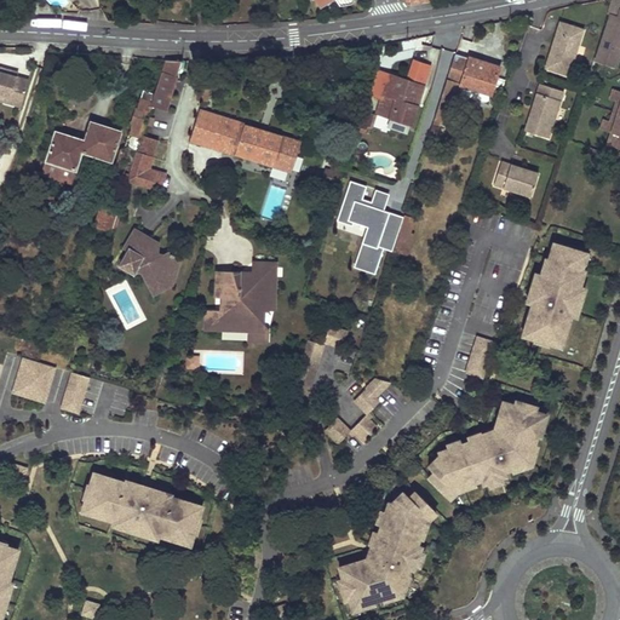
[(619,53),(619,17),(619,10),(619,0),(610,0),(612,1),(607,13),(610,15),(596,61),(597,61),(614,67),(616,67),(619,53)]
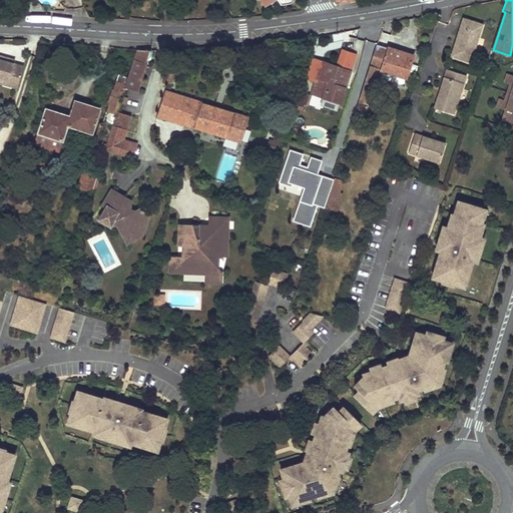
[(462,18),(450,56),(470,63),(483,24),(462,18)]
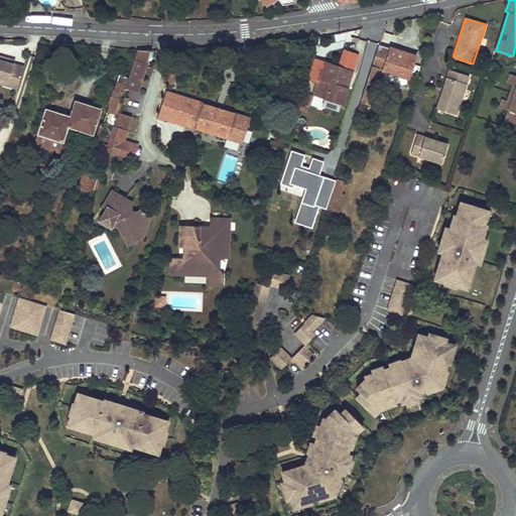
[(365,89),(374,92),(379,78),(381,71),(408,79),(415,56),(379,44),(365,89)]
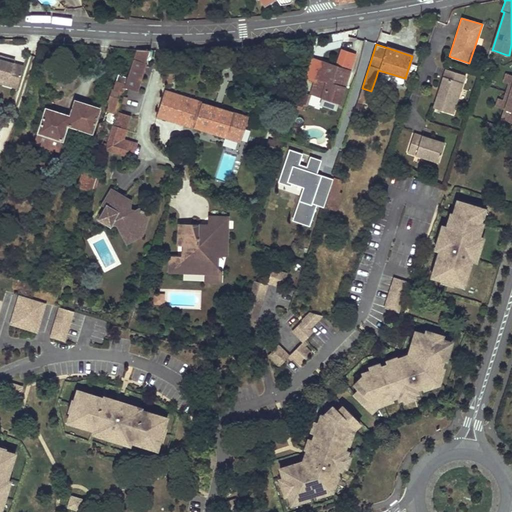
[(137,92),(146,63),(145,63),(149,50),(136,49),(127,78),(124,87),(137,92)]
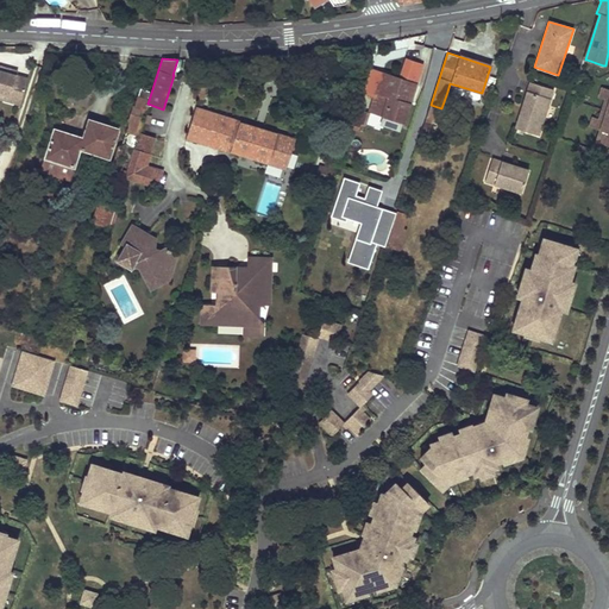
[(603,66),(586,60),(584,68),(601,73),(603,66)]
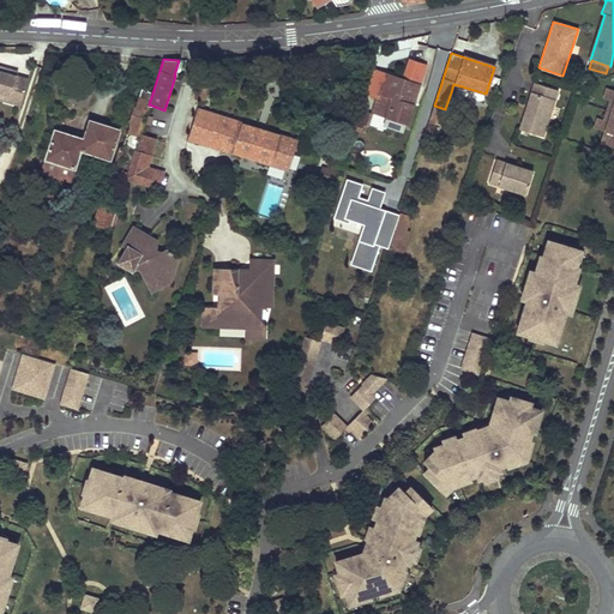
[(0,72),(0,102),(20,108),(29,80),(0,72)]
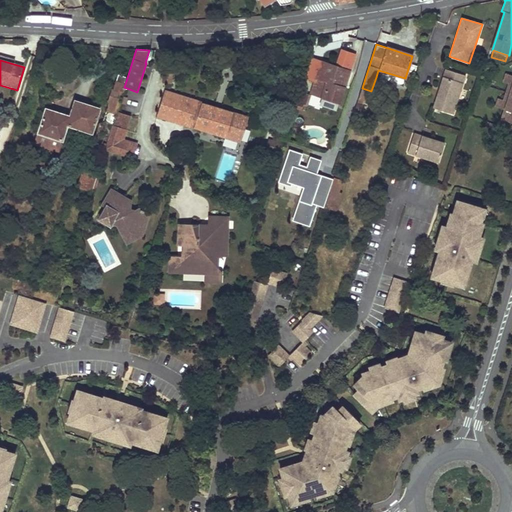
[(349,71),(321,61),(311,94),(322,98),(320,105),(334,110),(336,103),(338,103),(349,71)]
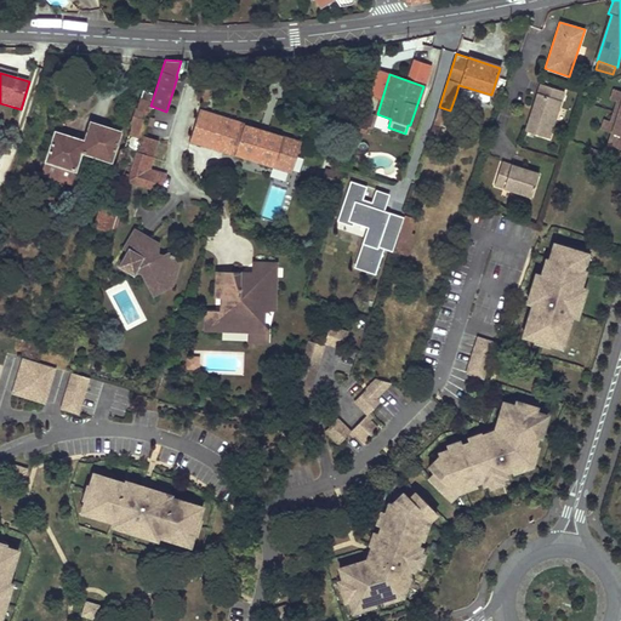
[(540,84),(525,131),(550,138),(564,91),(540,84)]
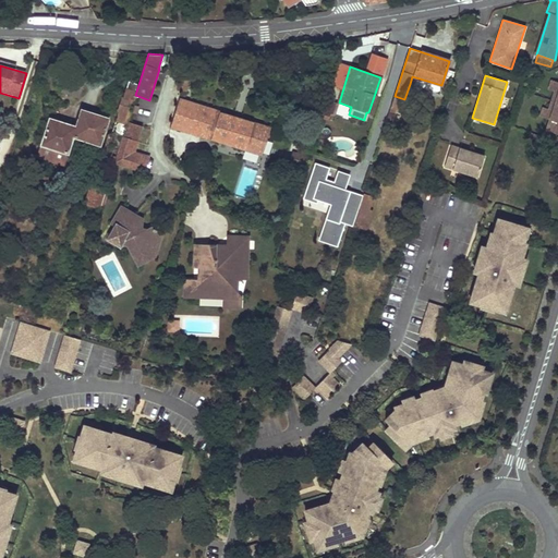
[(439,94),(441,85),(412,76),(410,84),(439,94)]
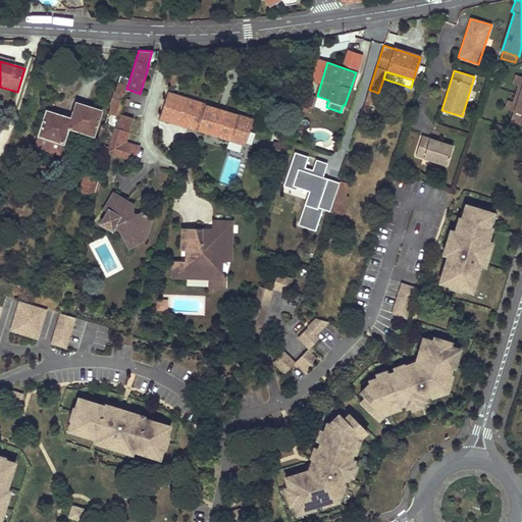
[(126,89),(129,80),(120,76),(116,92),(114,92),(110,103),(112,104),(106,122),(101,125),(95,145),(108,149),(121,105),(123,98),(126,89)]
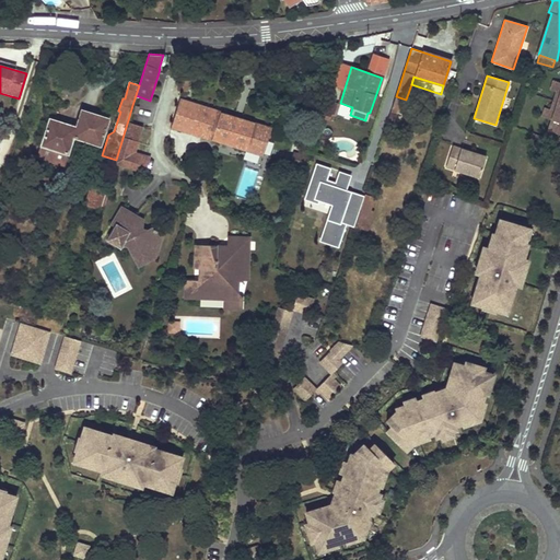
[(81,92),(62,86),(60,92),(79,98),(81,92)]
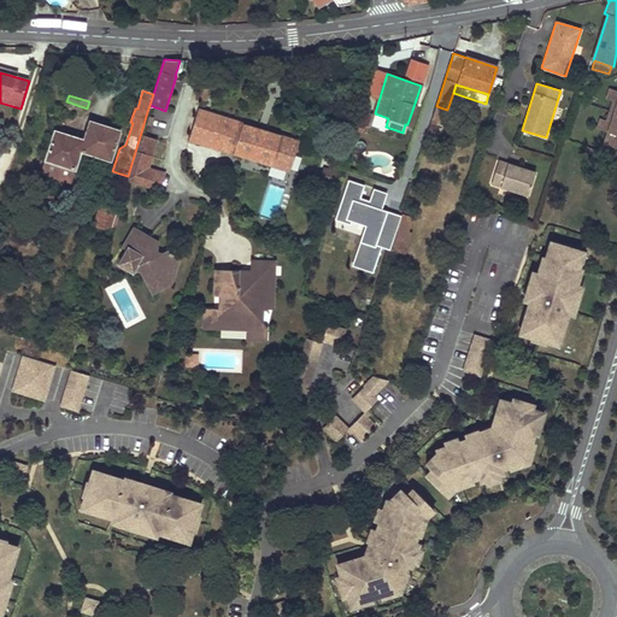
[(616,103),(613,101),(606,123),(611,124),(609,133),(604,146),(616,148),(616,103)]
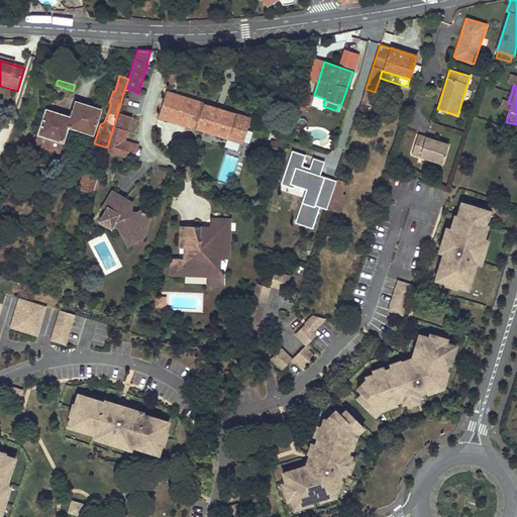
[(109,102),(113,91),(106,89),(103,100),(109,102)]
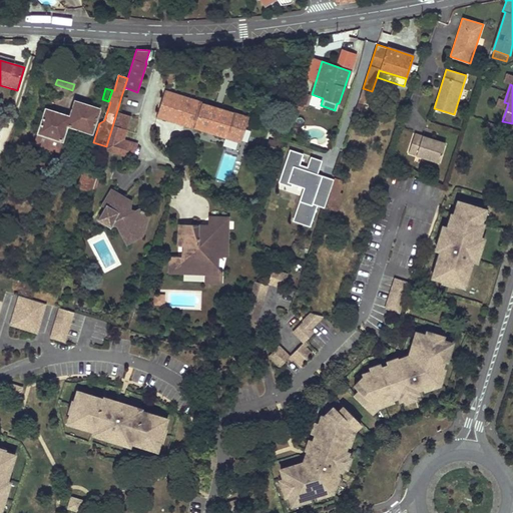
[(372,91),(363,88),(360,97),(357,106),(356,110),(361,112),(364,100),(372,102),(375,92),(372,91)]
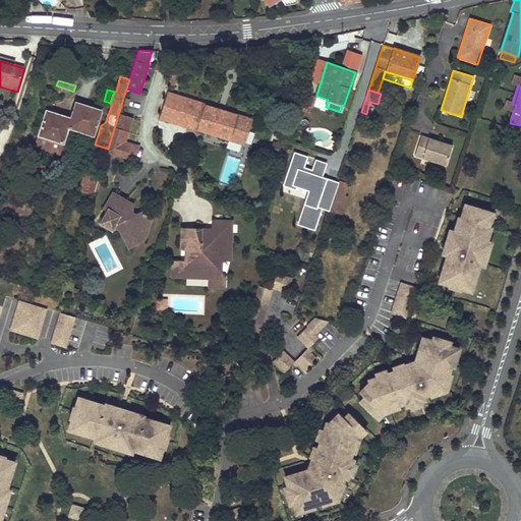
[(306,107),(310,108),(313,97),(303,93),(298,111),(304,113),(306,107)]
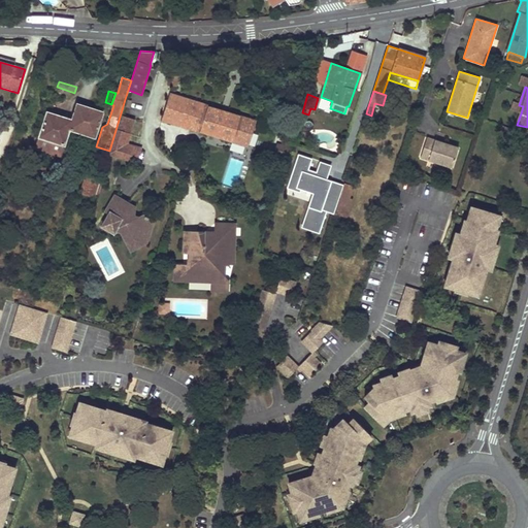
[(161,119),(246,145),(255,121),(169,95),(161,119)]
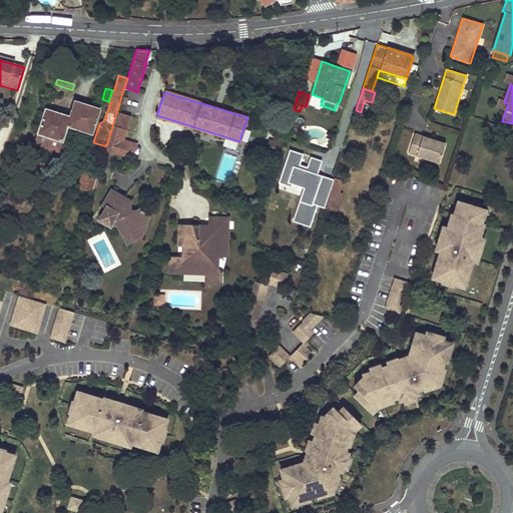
[(504,102),(500,100),(497,108),(506,110),(508,103),(504,102)]
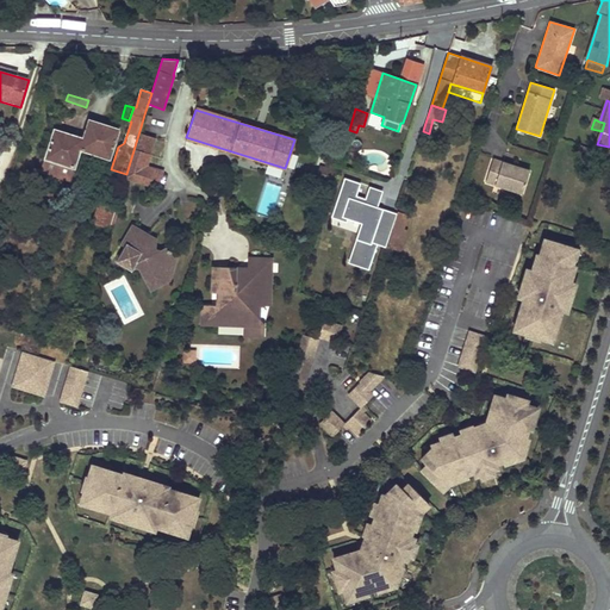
[(105,128),(88,123),(82,138),(82,141),(80,149),(109,157),(118,129),(105,125),(105,128)]
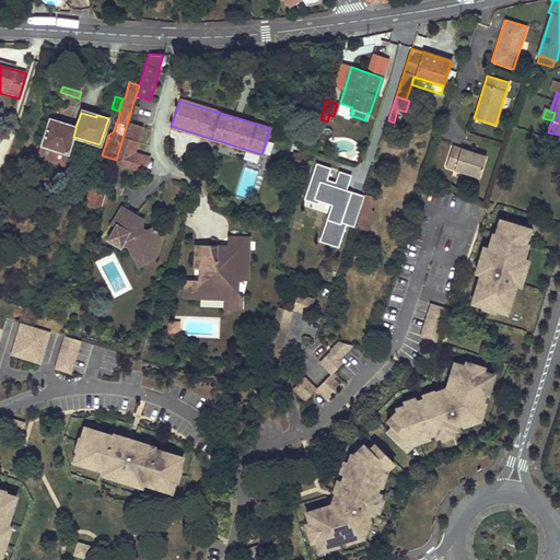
[(388,120),(377,116),(375,123),(386,127),(388,120)]
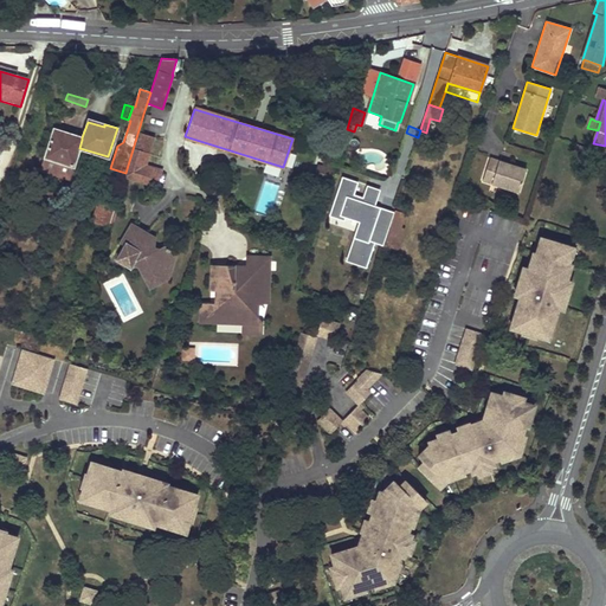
[(66,133),(53,128),(44,156),(72,166),(79,148),(82,140),(65,135),(66,133)]
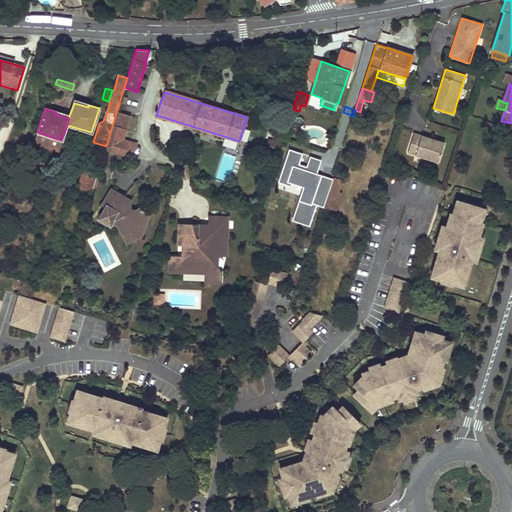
[(130,116),(117,112),(113,124),(126,128),(130,116)]
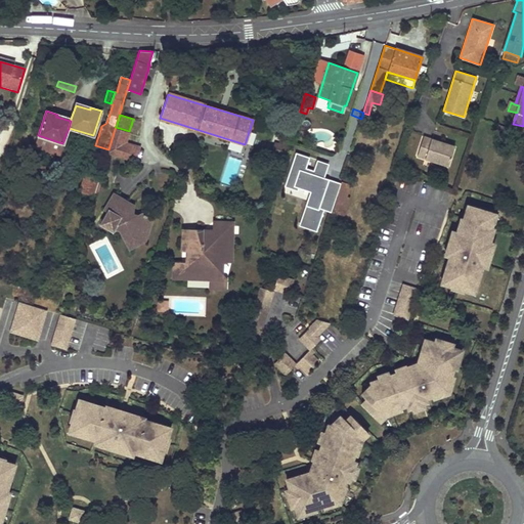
[(417,156),(448,166),(454,146),(424,136),(417,156)]
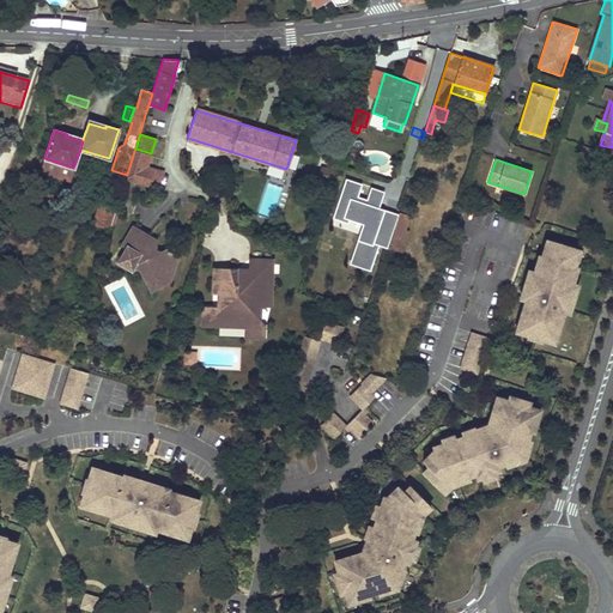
[(317,178),(332,182),(337,167),(331,165),(329,169),(321,167),(317,178)]
